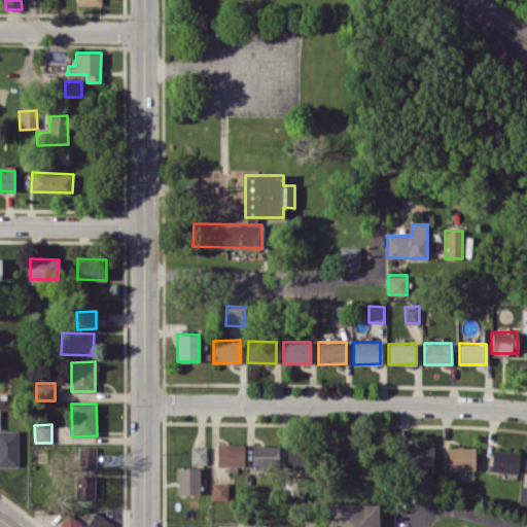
[(18,430),(0,430),(0,465),(19,465),(18,430)]
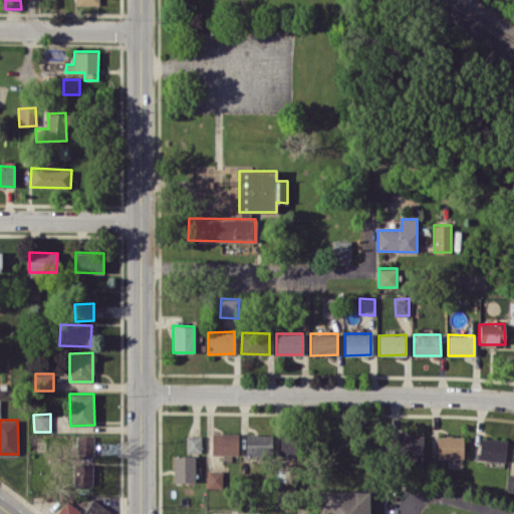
[(211,454),(238,454),(238,433),(211,433),(211,454)]
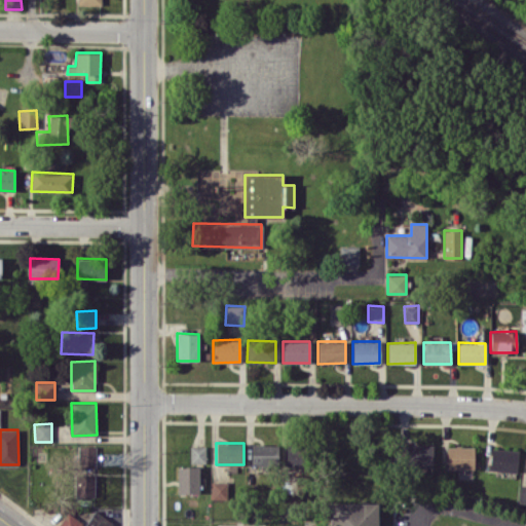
[(278,444),(251,444),(251,464),(278,464),(278,444)]
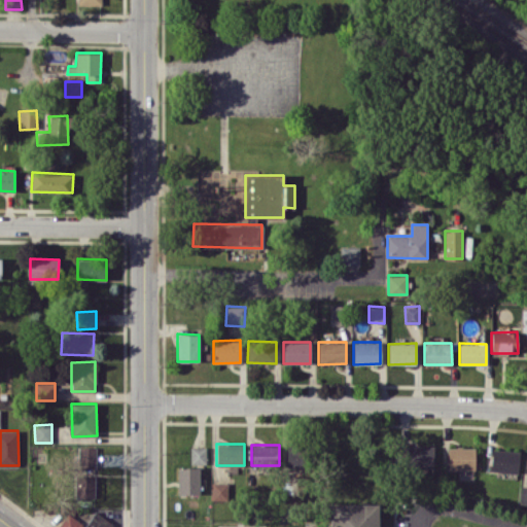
[(96,447),(78,446),(78,467),(96,467),(96,447)]
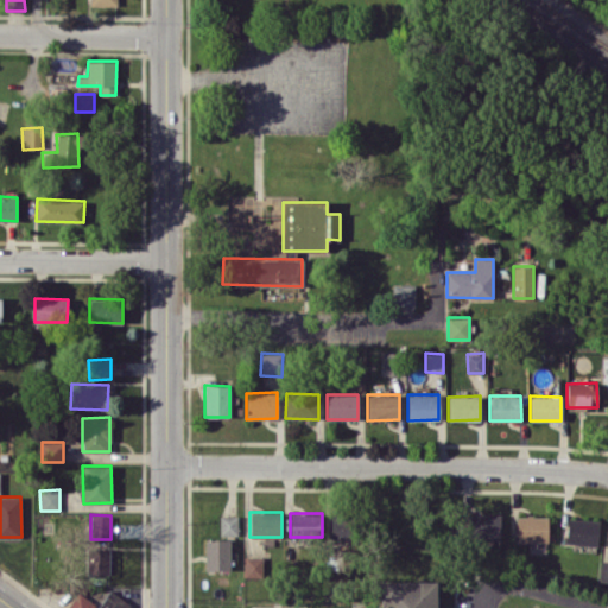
[(238,534),(238,514),(220,514),(220,534),(238,534)]
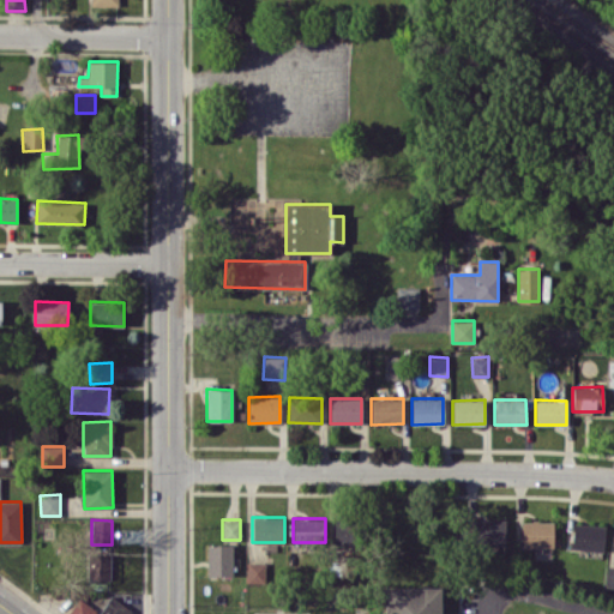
[(505,545),(505,519),(474,519),(474,545),(505,545)]
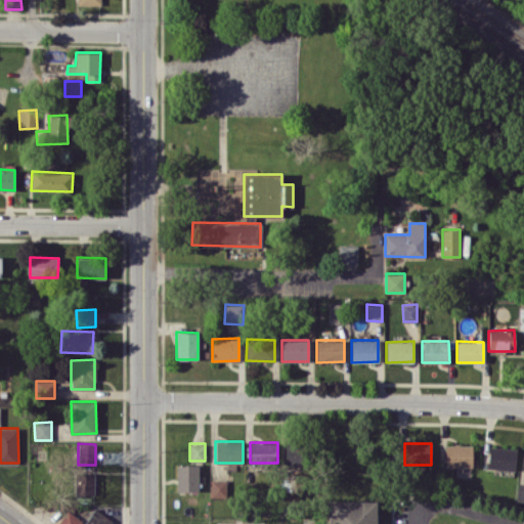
[(445,444),(445,467),(472,467),(472,444),(445,444)]
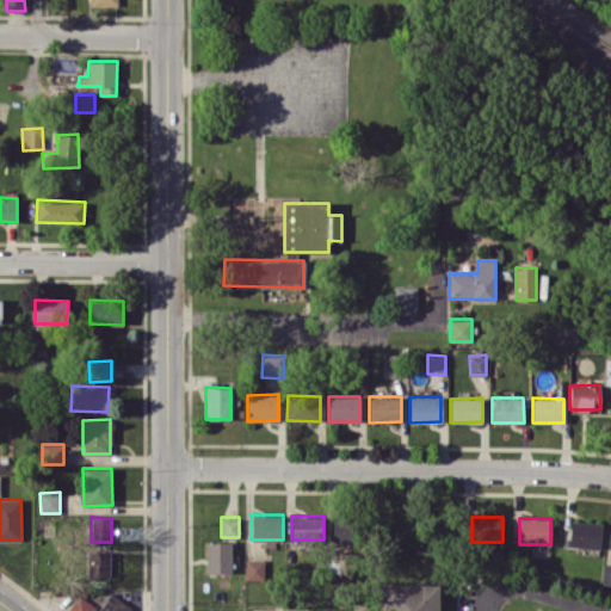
[(599,548),(603,523),(572,519),(568,544),(599,548)]
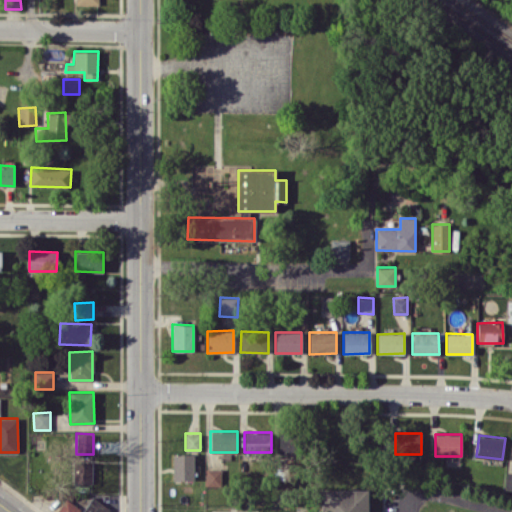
[(278,437),(279,457),(295,456),(295,436),(278,437)]
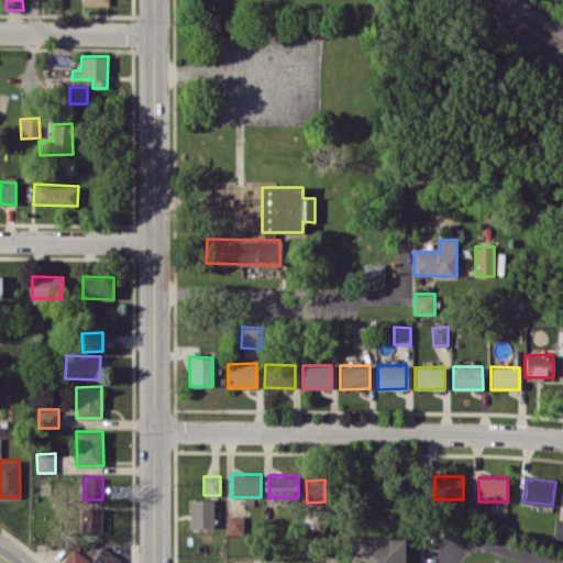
[(212,498),(189,499),(190,528),(213,528),(212,498)]
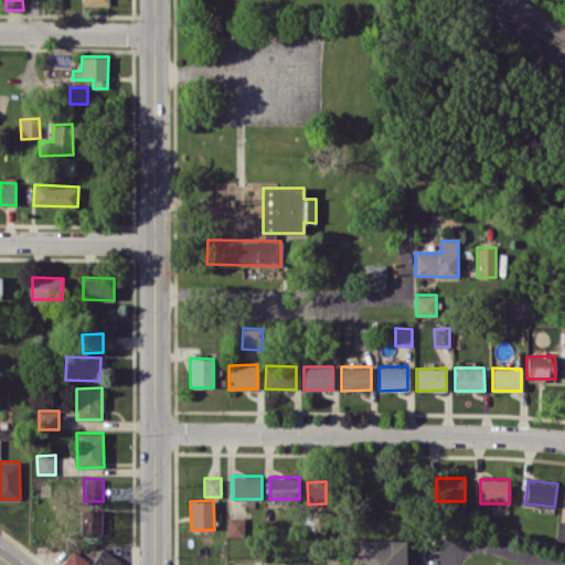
[(100,533),(102,510),(81,510),(81,533),(100,533)]
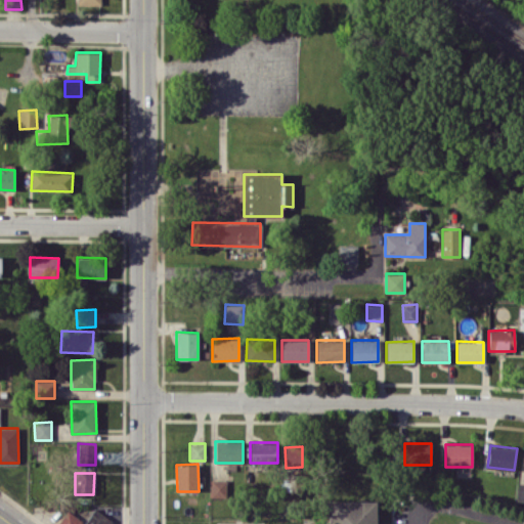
[(227,479),(211,479),(211,496),(227,496),(227,479)]
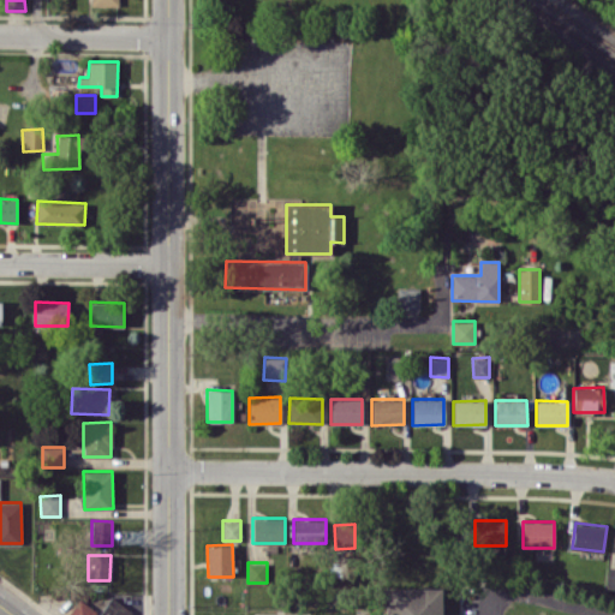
[(441,614),(441,587),(386,587),(386,614),(441,614)]
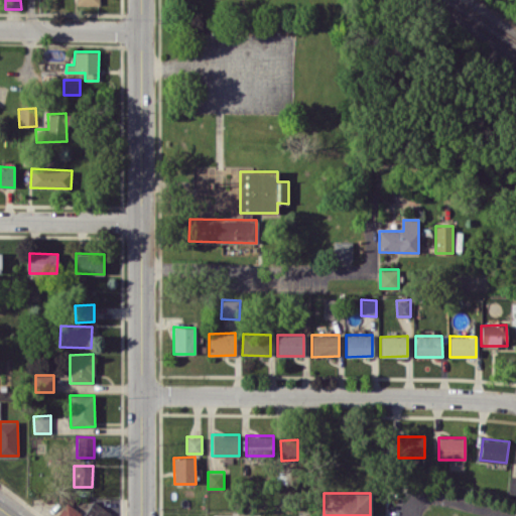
[(105,515),(109,510),(91,500),(81,515),(105,515)]
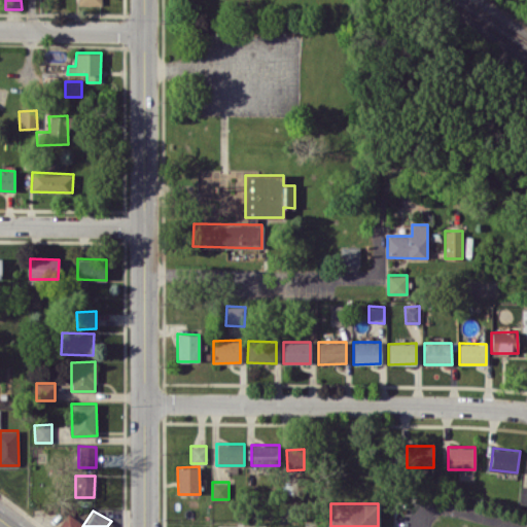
[(79,526),(82,523),(67,513),(57,526),(79,526)]
